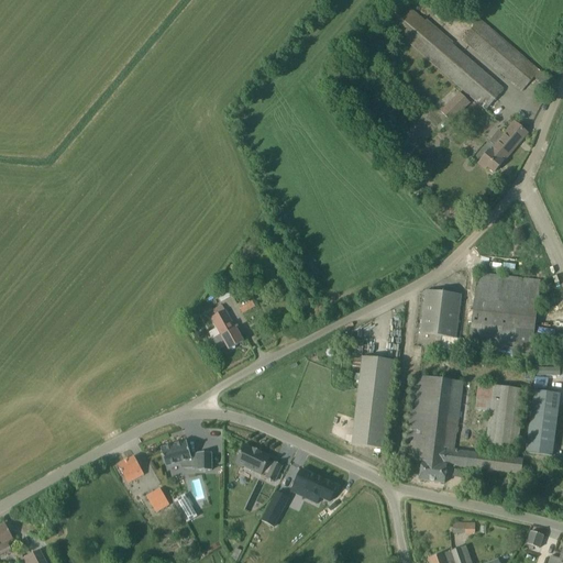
[(486,110),(504,90),(404,4),(386,24),(486,110)]
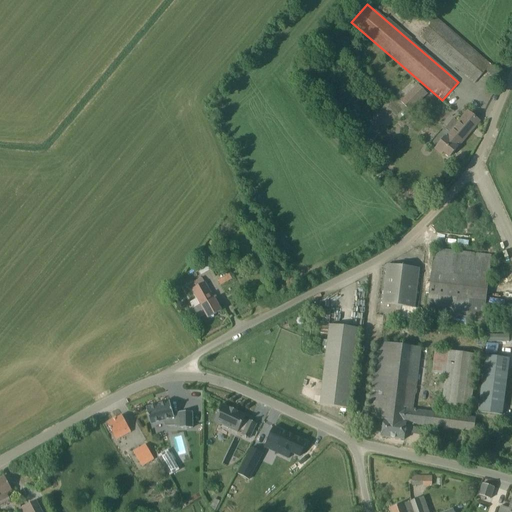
[(474,83),(490,65),(436,18),(420,36),(474,83)]
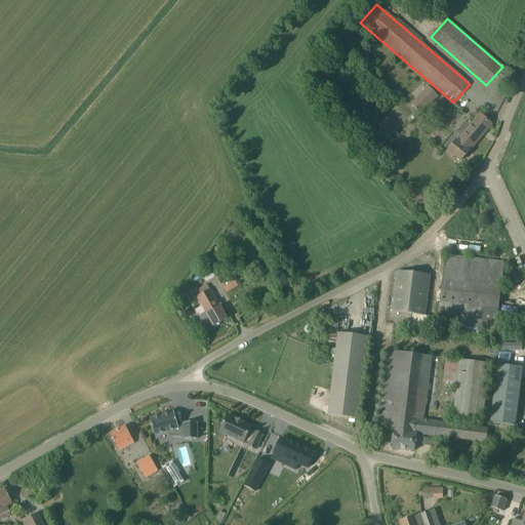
[(420,114),(438,96),(429,87),(411,105),(420,114)]
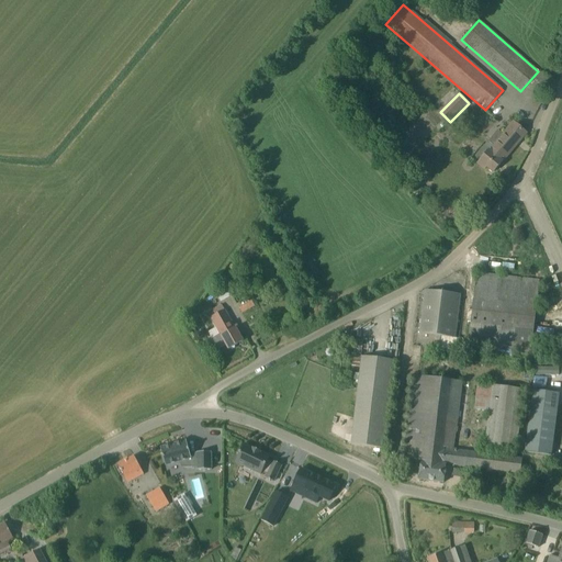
[(487,167),(493,172),(527,133),(514,122),(503,135),(497,131),(489,142),(494,146),(490,150),(489,150),(478,164),(485,169),(487,167)]
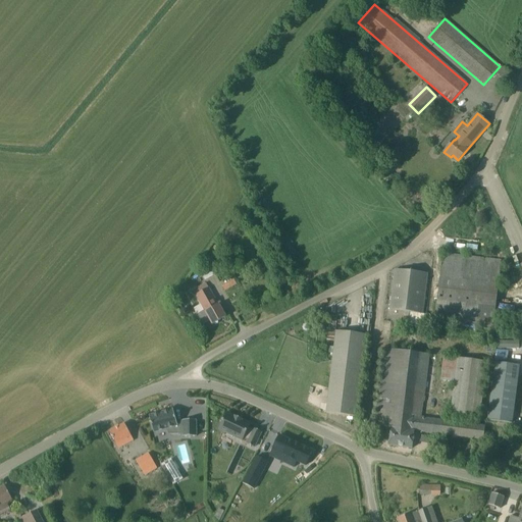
[(444,255),(436,321),(493,328),(494,318),(501,261),(444,255)]
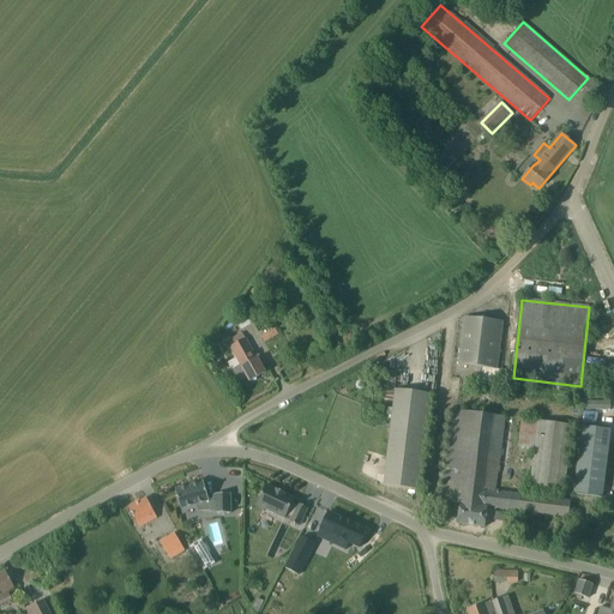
[(458,365),(497,369),(503,321),(464,318),(458,365)]
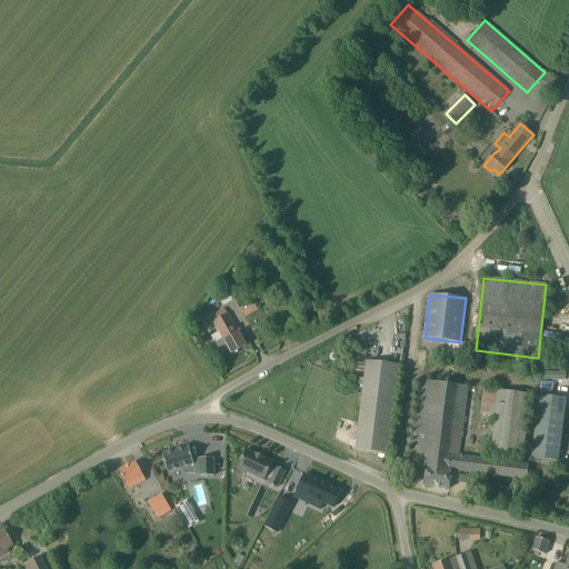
[(219,319),(213,322),(225,340),(216,346),(215,343),(213,343),(220,355),(229,349),(231,353),(246,346),(240,336),(239,337),(227,315),(223,308),(216,312),(219,319)]
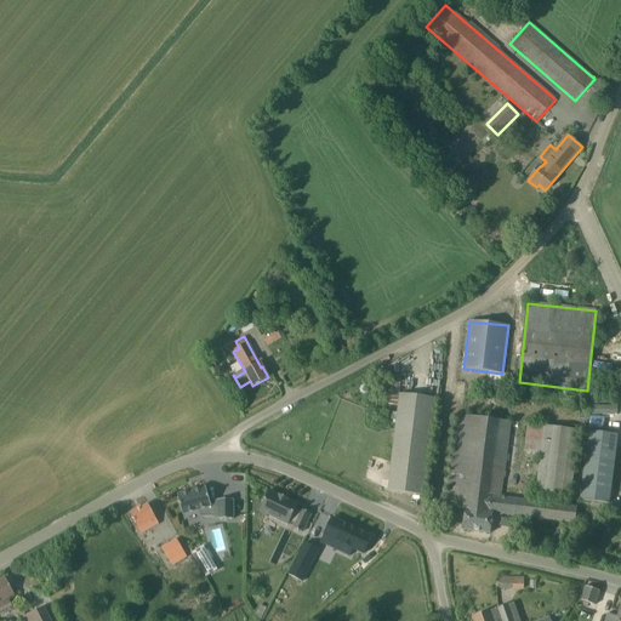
[(400,394),(388,491),(423,496),(436,398),(400,394)]
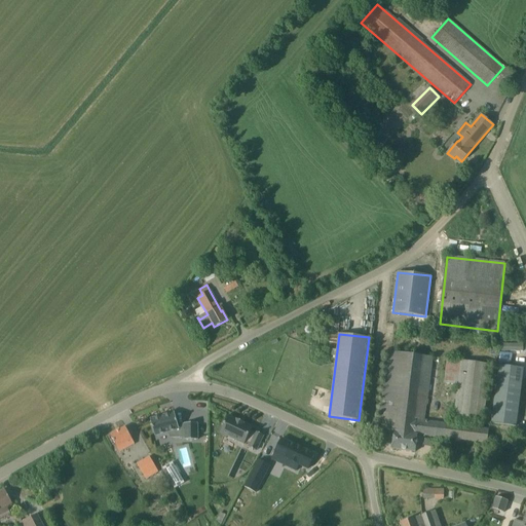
[(415,452),(417,435),(487,444),(488,429),(423,421),(425,406),(426,406),(433,358),(387,351),(378,429),(393,431),(391,449),(415,452)]
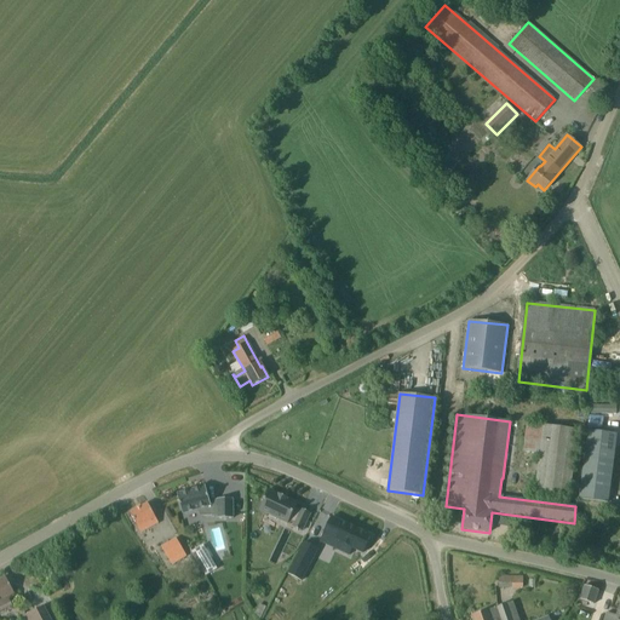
[(569,497),(578,430),(527,423),(523,452),(539,454),(535,493),(569,497)]
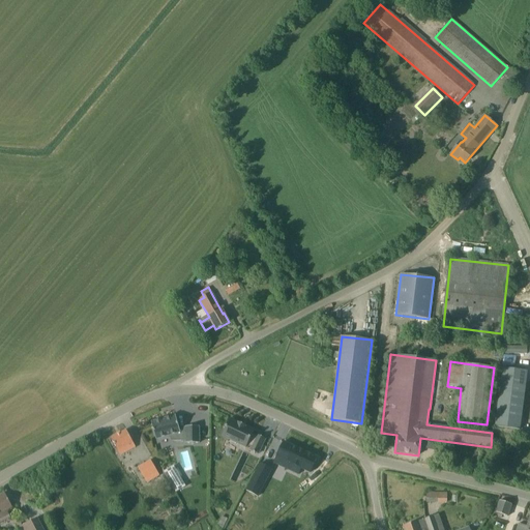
[(503,369),(496,427),(519,429),(527,372),(503,369)]
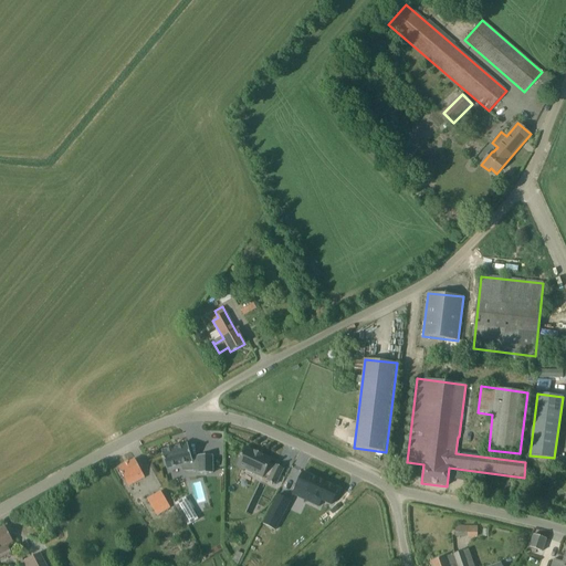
[(191,457),(187,443),(161,451),(167,469),(181,465),(182,471),(198,470),(199,473),(212,473),(212,456),(198,456),(198,457),(191,457)]
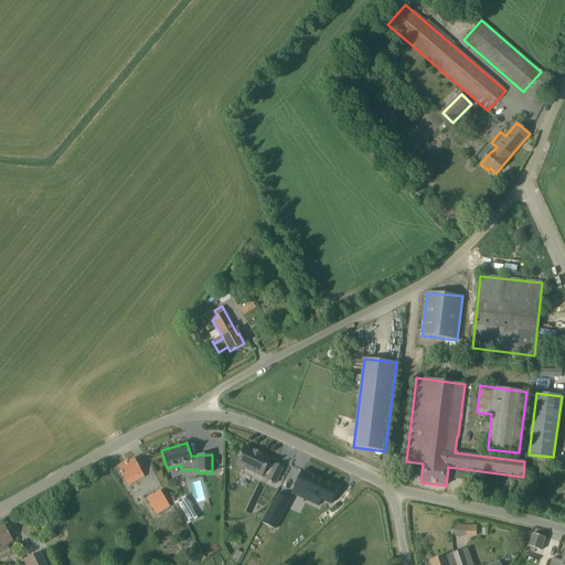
[(264,475),(268,477),(267,480),(275,483),(283,468),(275,464),(274,465),(269,462),(270,459),(245,447),(236,465),(263,477),(264,475)]
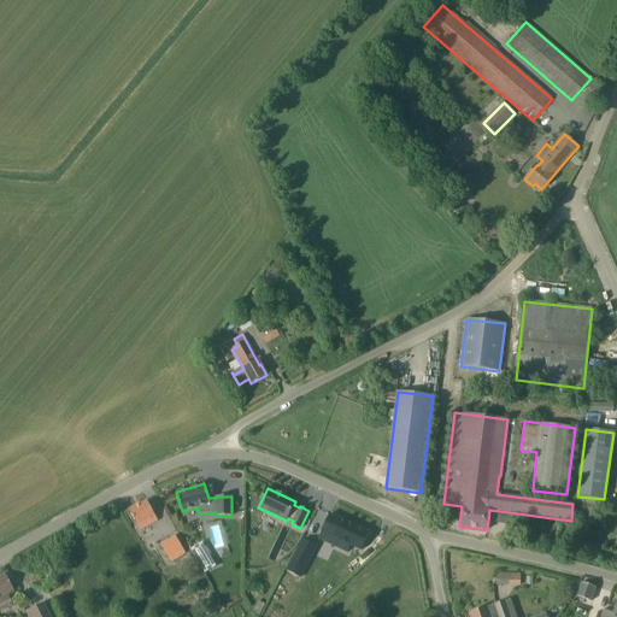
[(140,530),(146,527),(158,521),(147,500),(129,510),(140,530)]
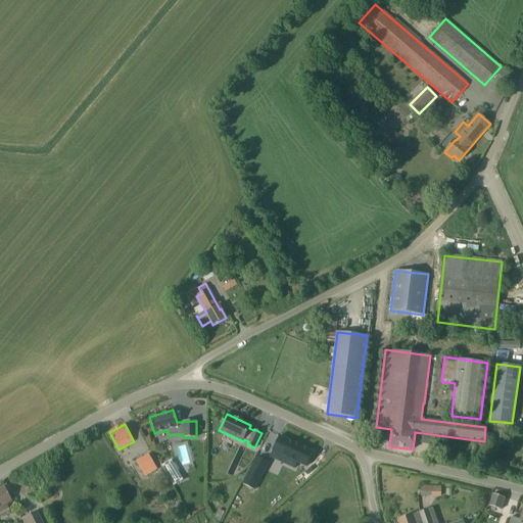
[(313,452),(280,436),(273,450),(286,457),(283,463),(294,468),(297,463),(305,467),(313,452)]
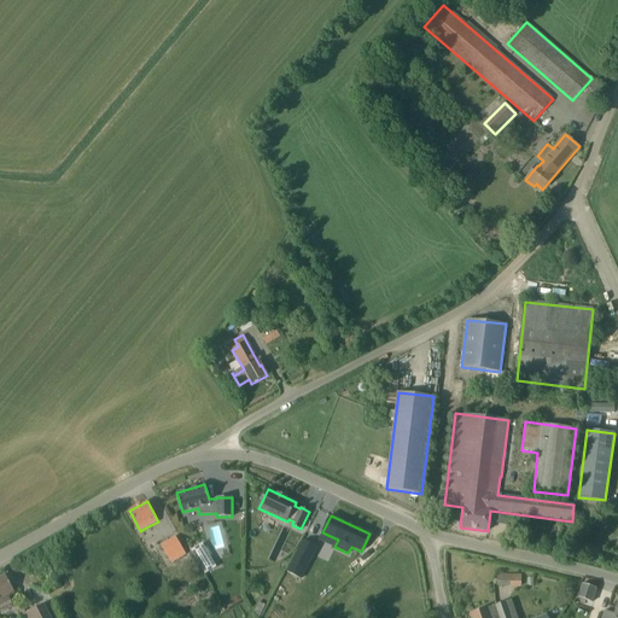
[(210,526),(214,548),(226,546),(222,525),(210,526)]
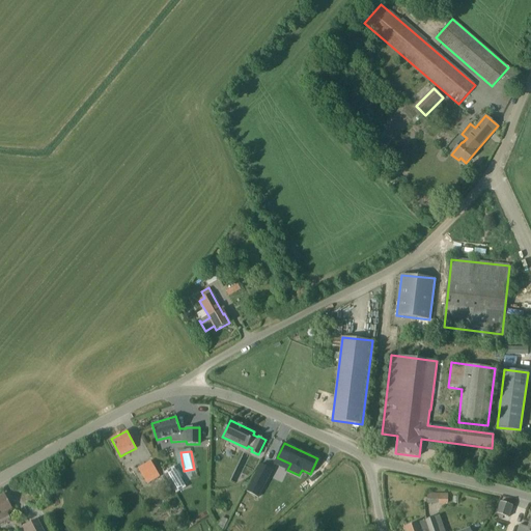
[(147,484),(160,476),(150,462),(138,470),(147,484)]
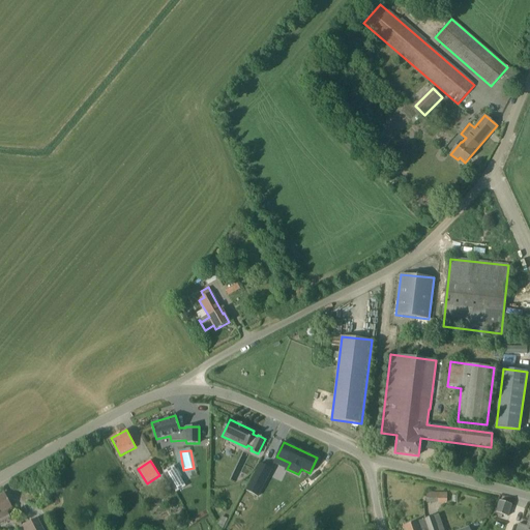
[(258,495),(272,468),(262,462),(246,489),(258,495)]
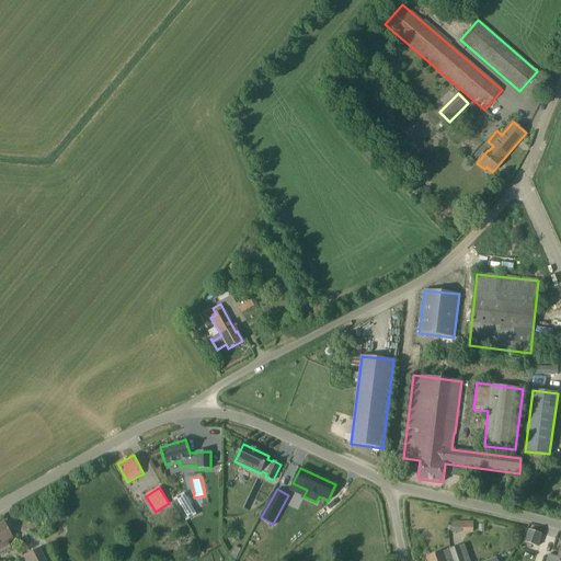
[(192,511),(182,494),(173,500),(183,515),(192,511)]
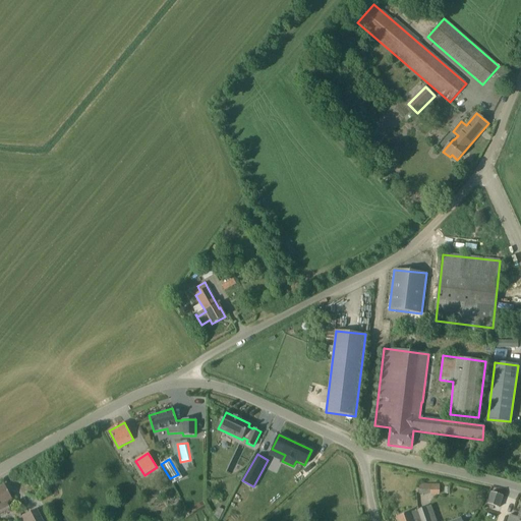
[(418,495),(440,495),(440,483),(418,484),(418,495)]
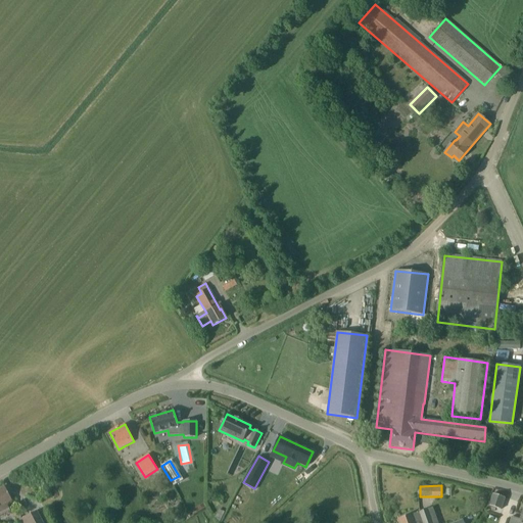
[(4,486),(0,488),(0,515),(10,511),(6,504),(11,501),(4,486)]
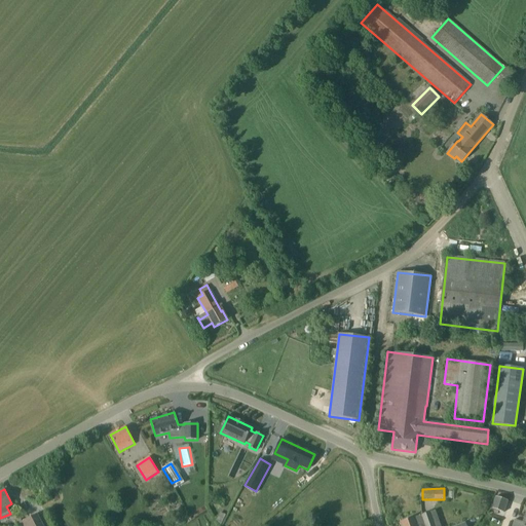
[(503,513),(508,500),(496,497),(492,509),(503,513)]
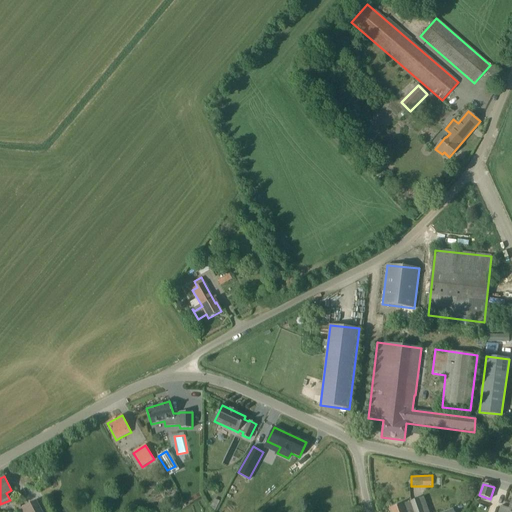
[(428,511),(423,497),(390,508),(391,511),(428,511)]
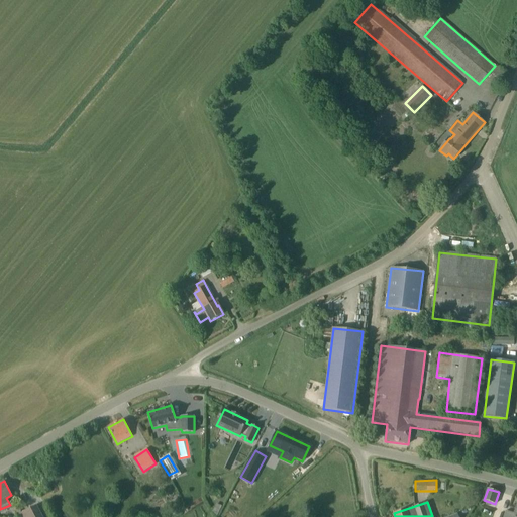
[(516,516),(516,504),(514,513),(506,511),(503,516),(516,516)]
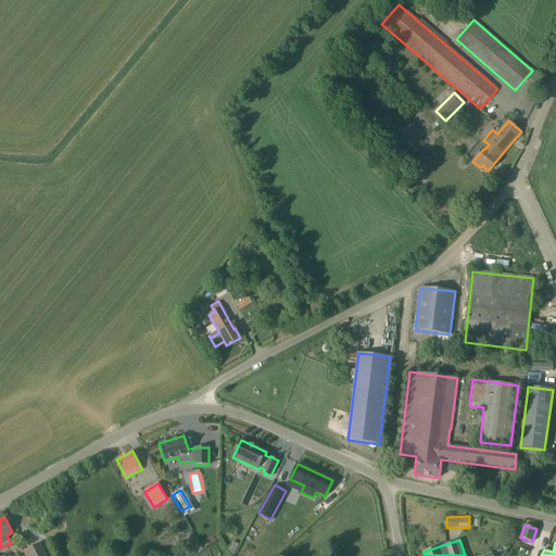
[(45,555),(43,553),(38,543),(23,552),(25,555),(45,555)]
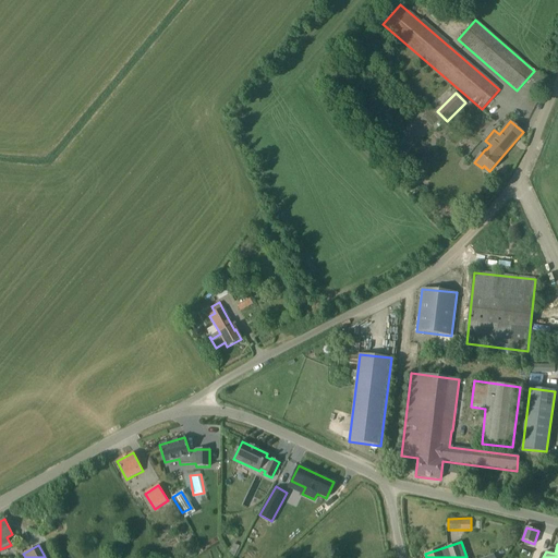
All buildings are outlined.
